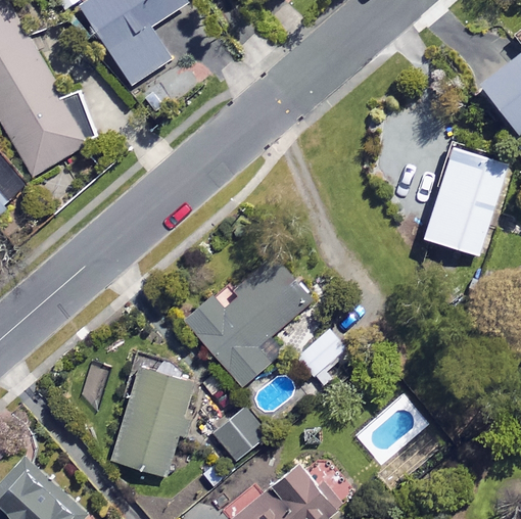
[(0,0),(0,120),(35,177),(96,142),(79,91),(60,97),(2,0),(0,0)]
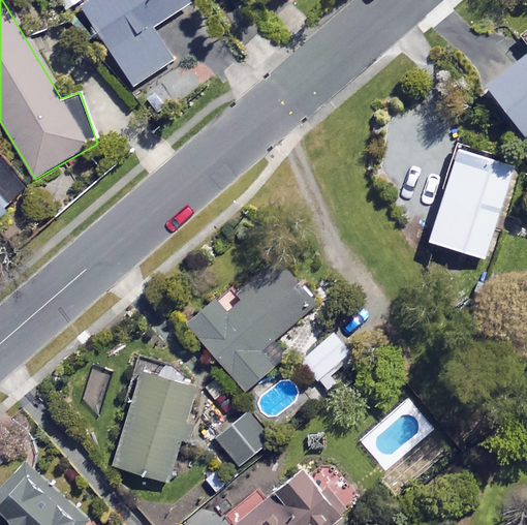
[(190,3),(187,0),(91,0),(82,7),(133,87),(174,61),(153,28),(190,3)]
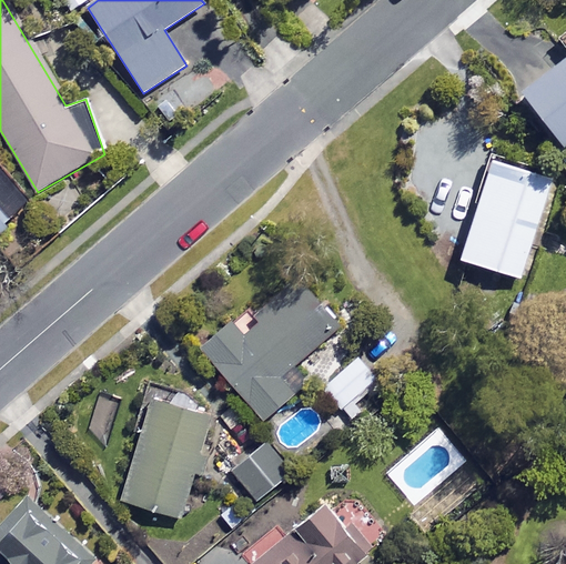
[(565,54),(519,89),(563,147),(565,144),(565,54)]
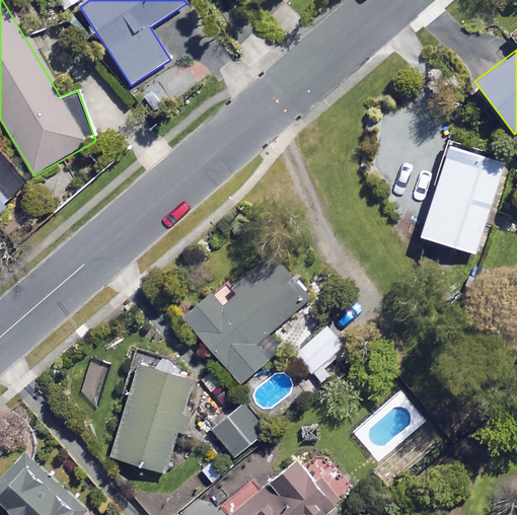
[(505,163),(449,145),(420,236),(475,254),(505,163)]
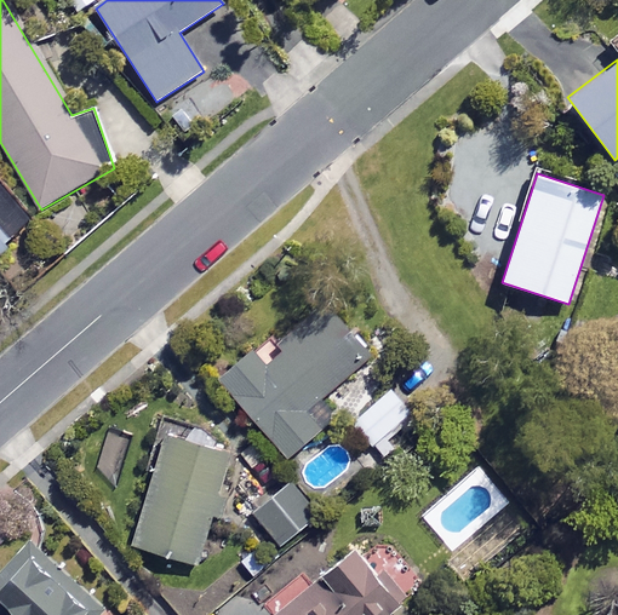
[(0,253),(15,240),(0,224),(0,253)]
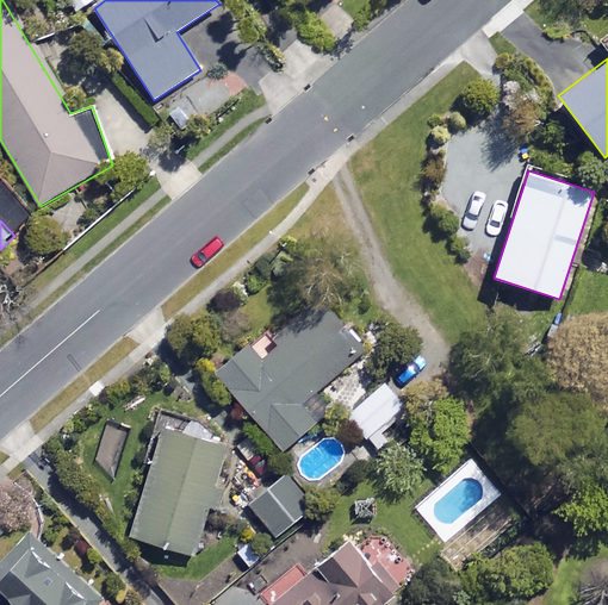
[(365,349),(321,298),(258,354),(249,344),(216,374),(283,450),(317,420),(302,405),(365,349)]
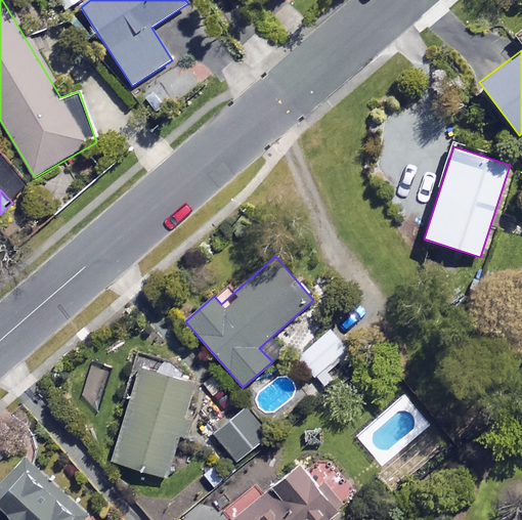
[(346,374),(332,357),(345,346),(332,332),(302,358),(329,389),(346,374)]
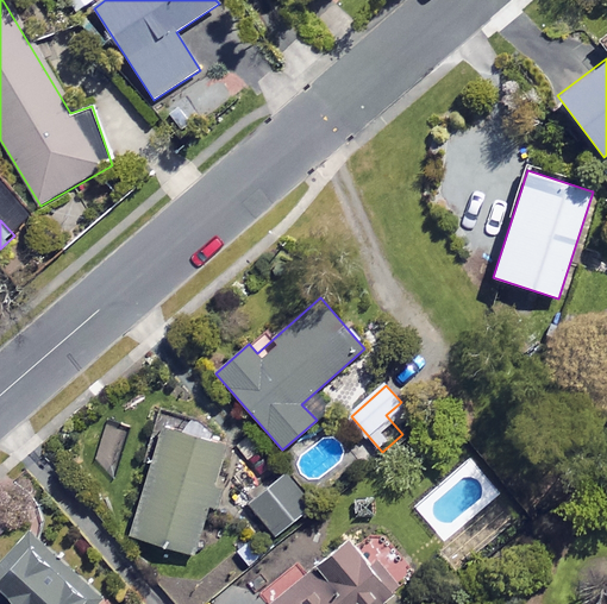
[(226,445),(161,427),(131,536),(196,554),(226,445)]
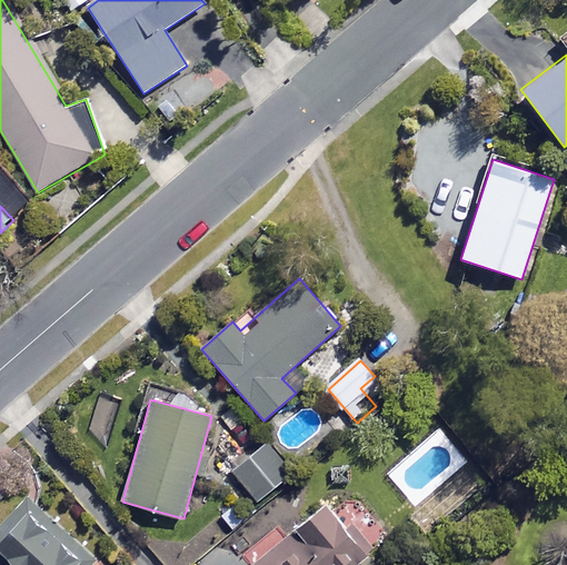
[(268,446),(234,475),(255,502),(290,473),(268,446)]
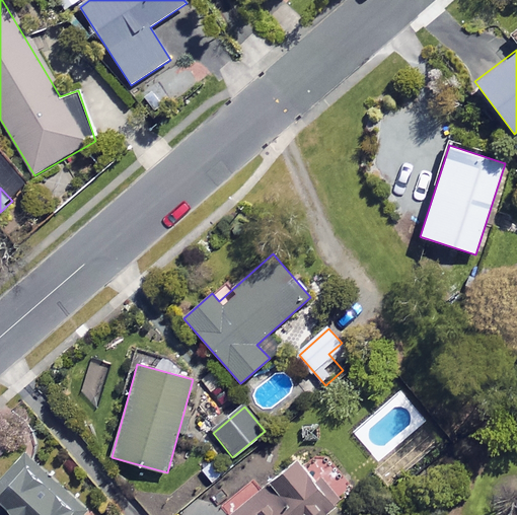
[(327,514),(335,509),(291,456),(265,477),(270,484),(233,514),(327,514)]
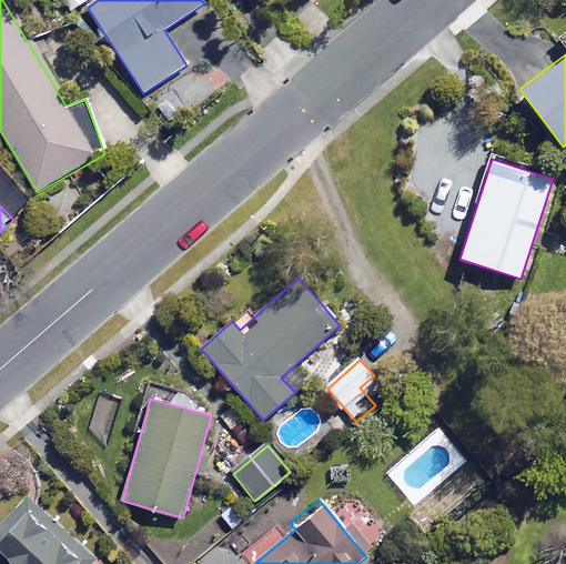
[(92,563),(23,504),(0,531),(0,550),(16,563),(92,563)]
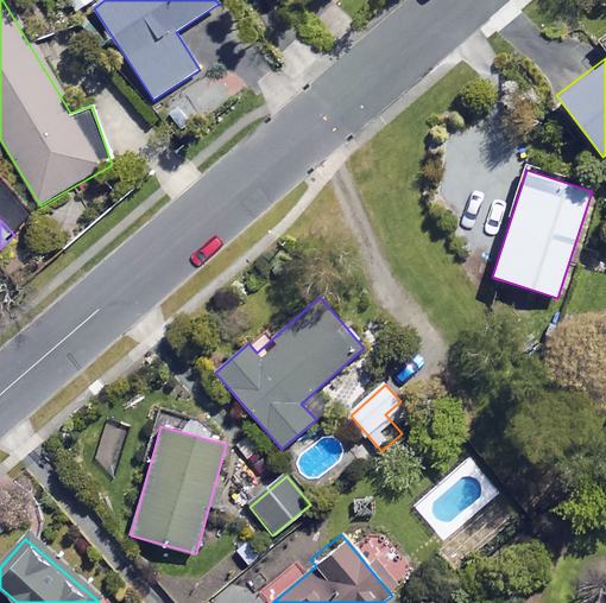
All buildings are outlined.
